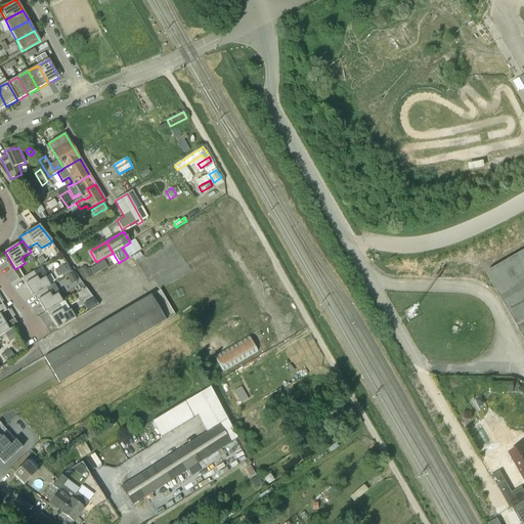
[(80,243),(67,251),(71,256),(83,248),(80,243)]
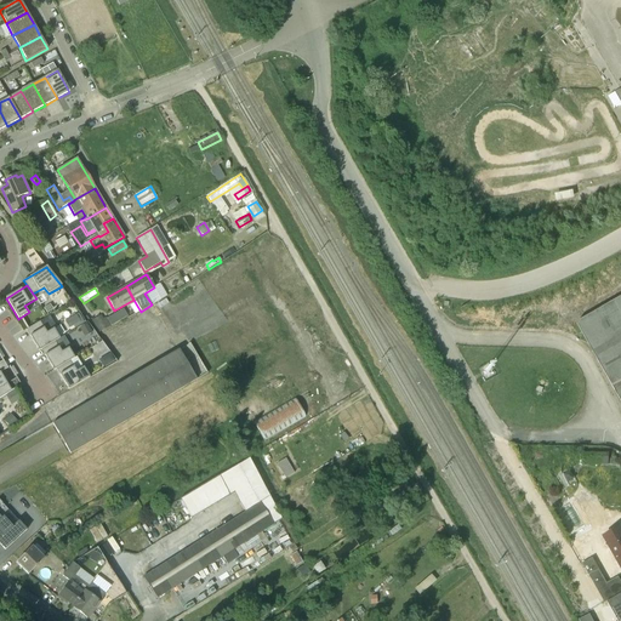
[(620,297),(577,322),(620,399),(620,297)]
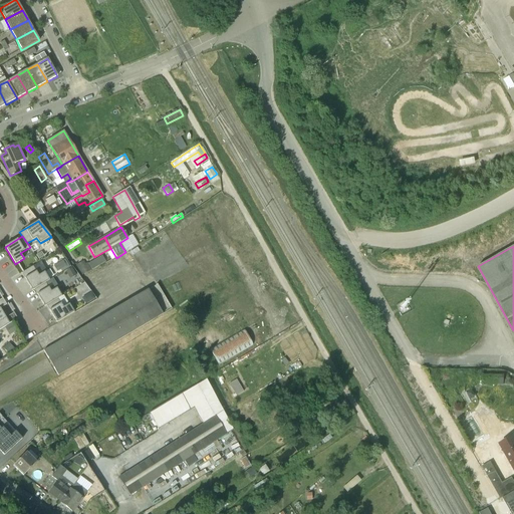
[(81,276),(104,262),(105,262),(101,256),(88,263),(87,262),(84,264),(83,261),(75,265),(81,276)]
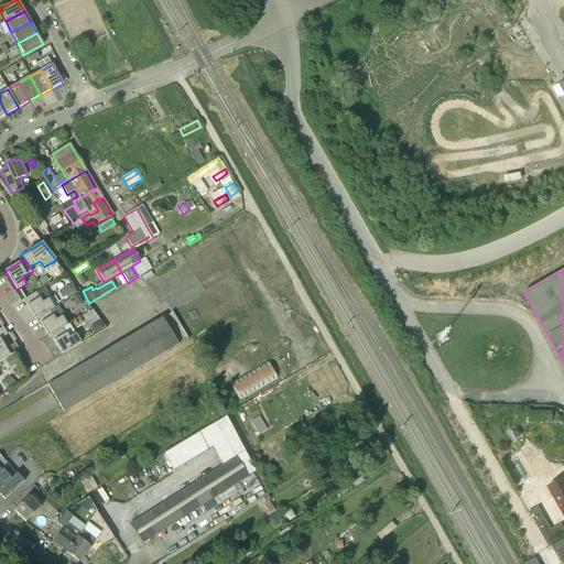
[(62,290),(66,296),(68,299),(76,294),(71,284),(62,290)]
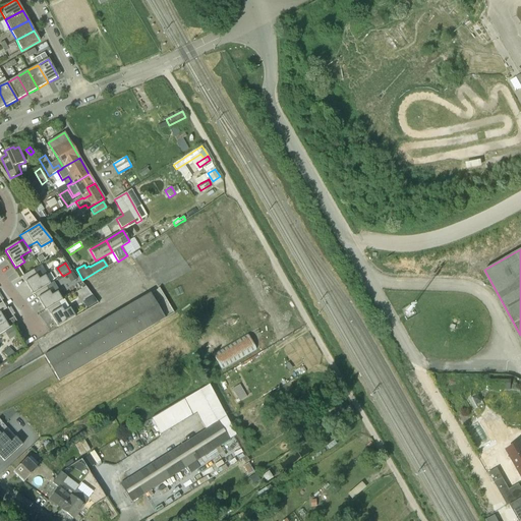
[(33,270),(21,277),(33,295),(35,294),(46,287),(50,285),(45,276),(39,280),(33,270)]
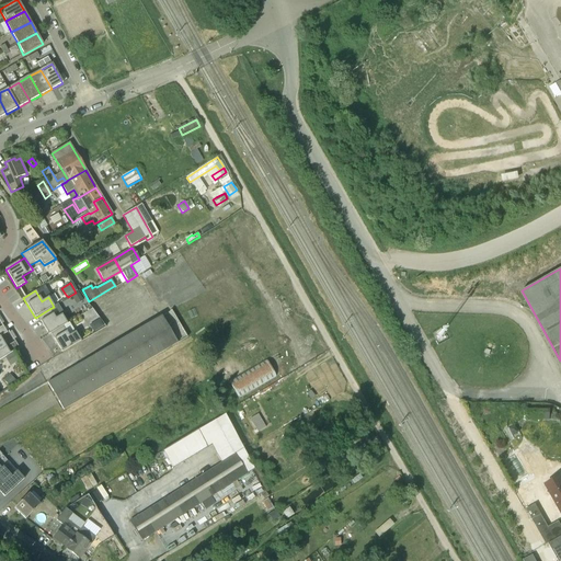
[(76,298),(79,304),(83,301),(80,296),(78,293),(71,296),(73,299),(76,298)]
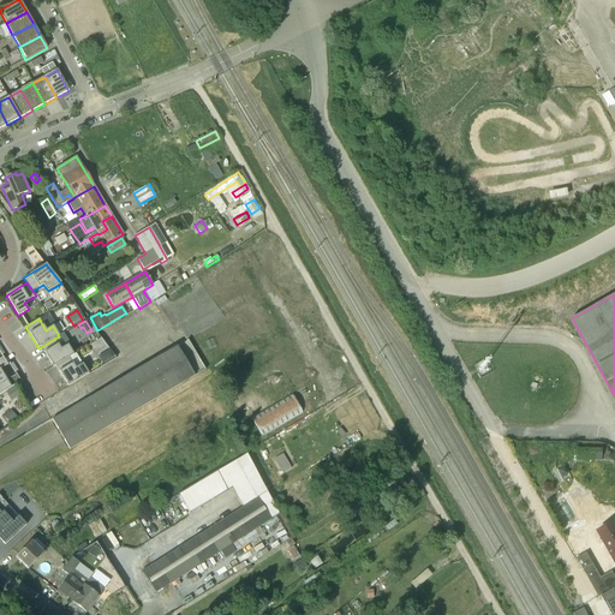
[(55,366),(69,358),(73,354),(67,345),(60,350),(54,339),(41,347),(53,368),(55,366)]
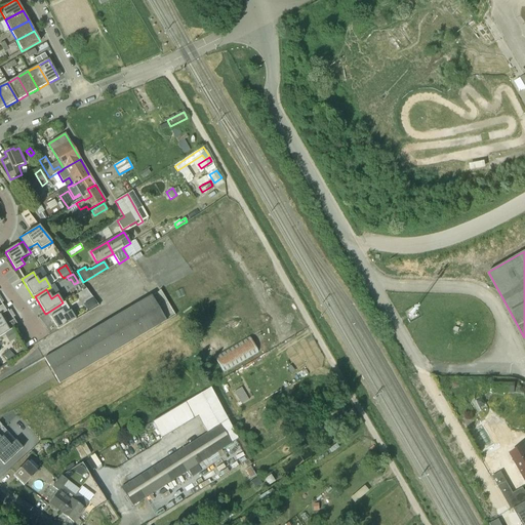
[(175,316),(160,290),(44,358),(59,384),(175,316)]
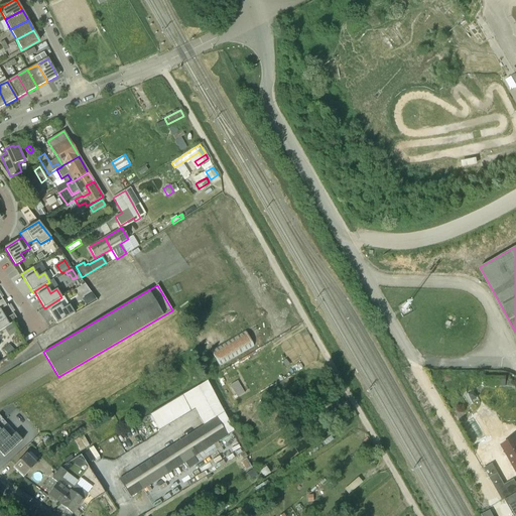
[(92,293),(82,299),(87,306),(96,300),(92,293)]
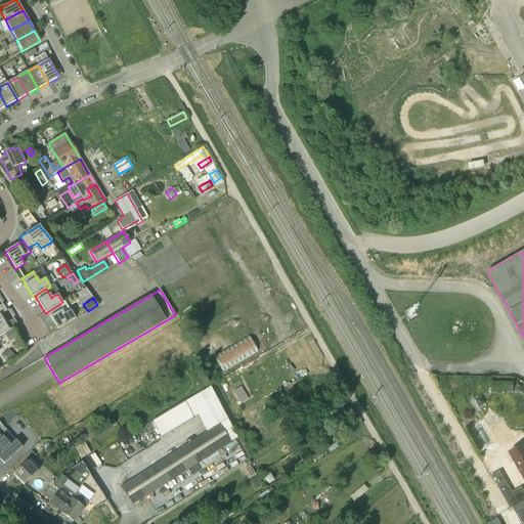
[(47,312),(57,330),(75,318),(71,310),(64,314),(58,305),(47,312)]
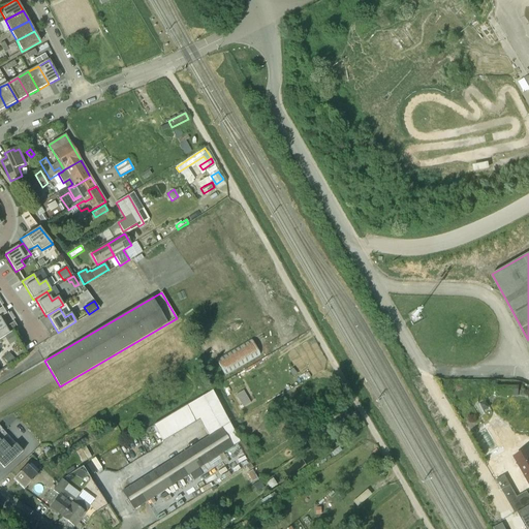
[(0,339),(18,329),(14,322),(6,328),(0,318),(0,317),(0,339)]
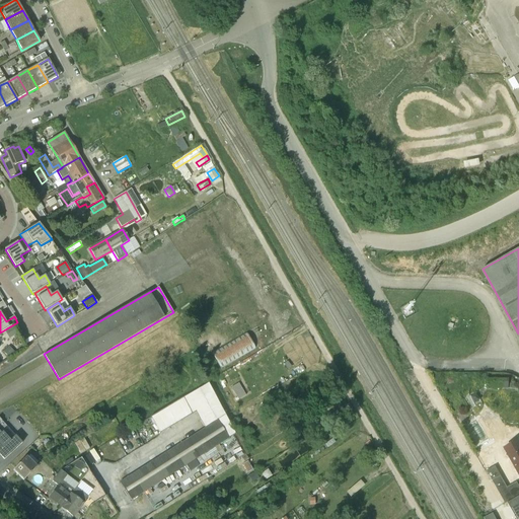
[(220,369),(256,348),(246,331),(211,353),(220,369)]
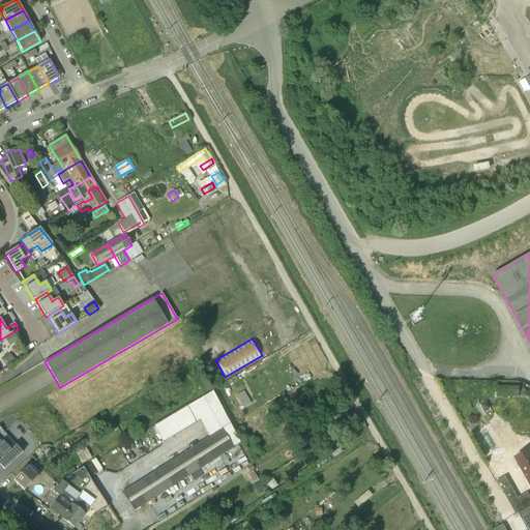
[(9,353),(3,359),(9,365),(16,360),(9,353)]
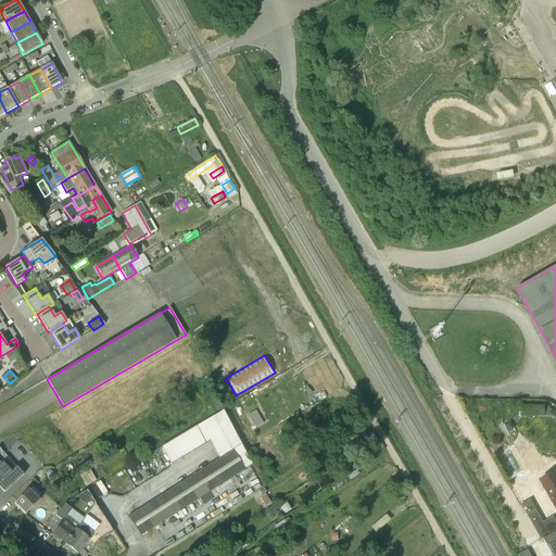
[(520,415),(543,415),(543,404),(520,404),(520,415)]
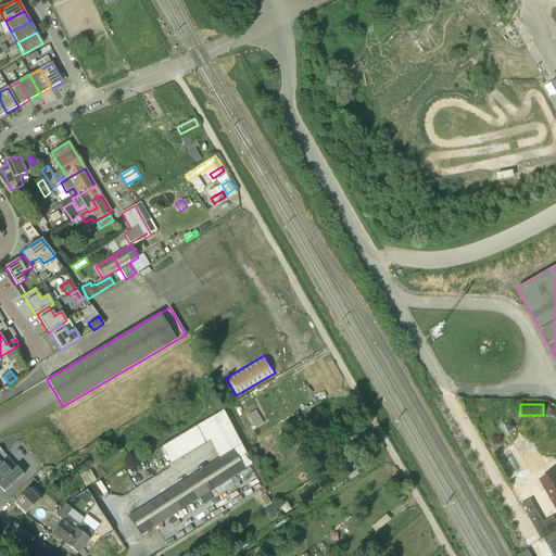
[(129,516),(141,535),(150,530),(199,498),(203,505),(213,500),(209,493),(252,465),(223,411),(161,446),(166,455),(172,464),(210,442),(215,452),(219,458),(129,516)]
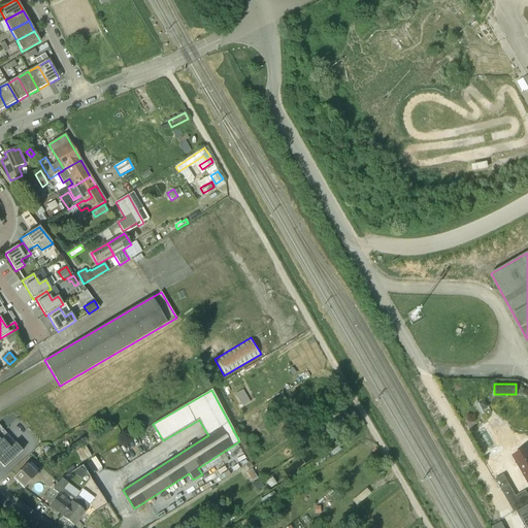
[(499,426),(497,435),(507,438),(509,428),(499,426)]
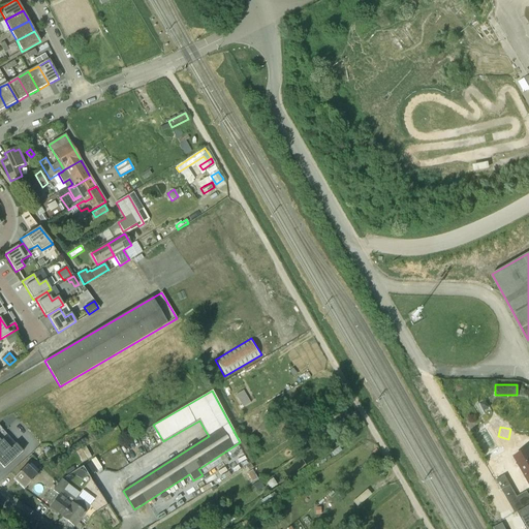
[(0,464),(5,470),(23,452),(0,430),(0,464)]
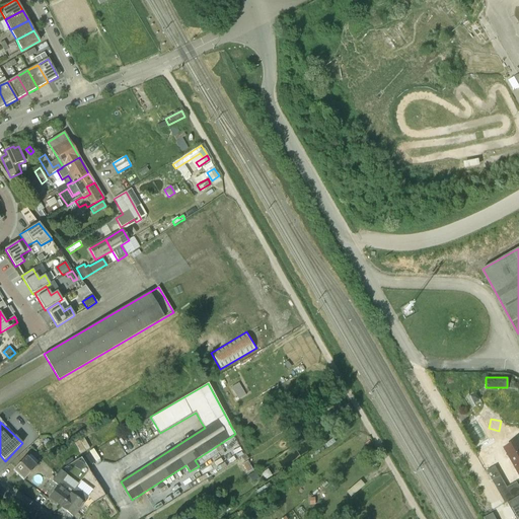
[(518,440),(505,449),(518,473),(518,440)]
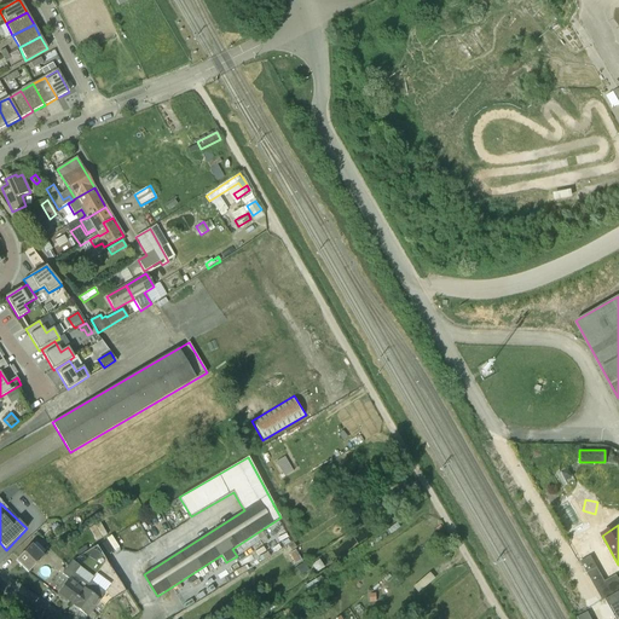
[(444,532),(438,534),(444,547),(450,543),(444,532)]
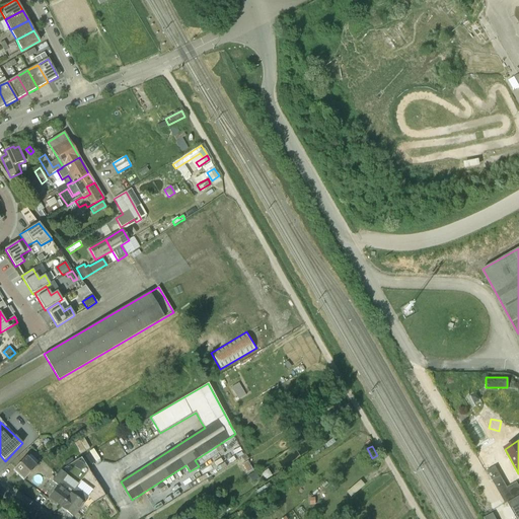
[(36,466),(26,456),(13,470),(23,480),(36,466)]
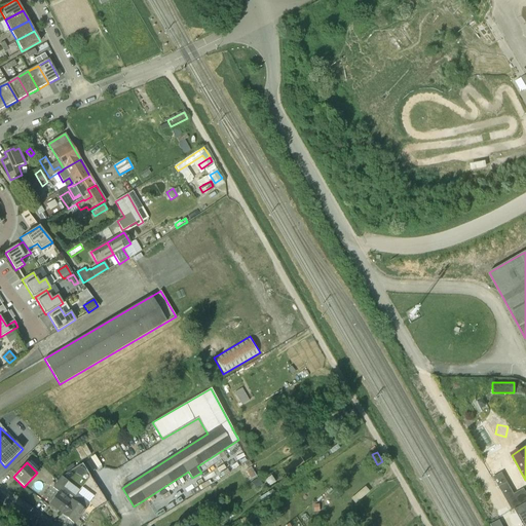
[(73,463),(65,468),(67,473),(75,467),(73,463)]
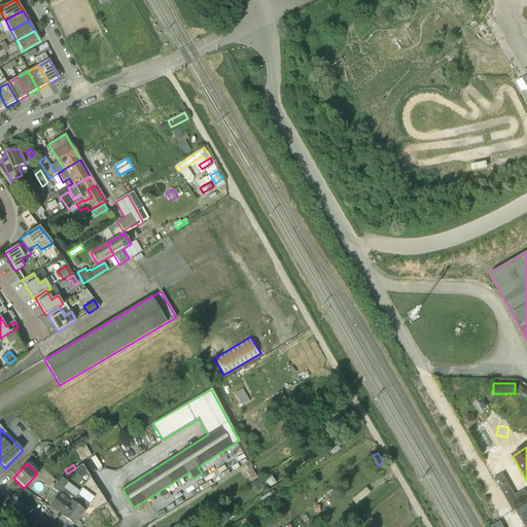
[(58,511),(63,514),(63,515),(91,478),(82,465),(61,478),(59,481),(53,489),(60,494),(49,506),(57,513),(58,511)]
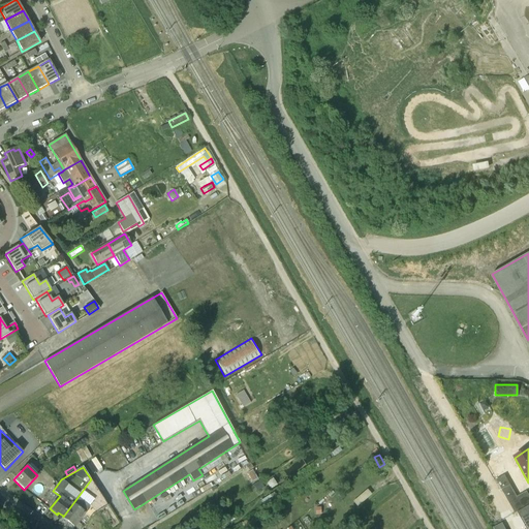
[(247,473),(252,483),(257,479),(252,471),(247,473)]
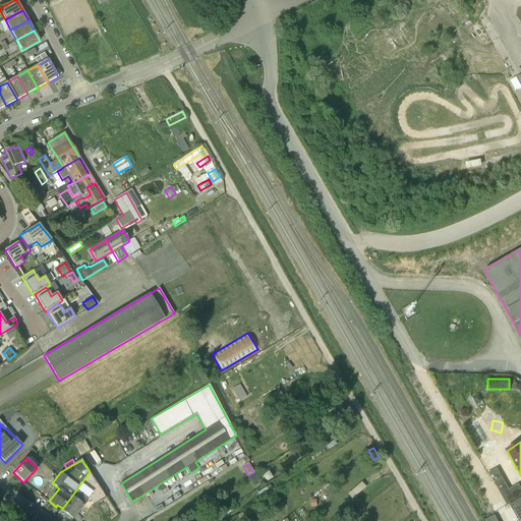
[(510,505),(520,498),(520,487),(519,484),(509,489),(497,468),(488,473),(508,506),(510,505)]
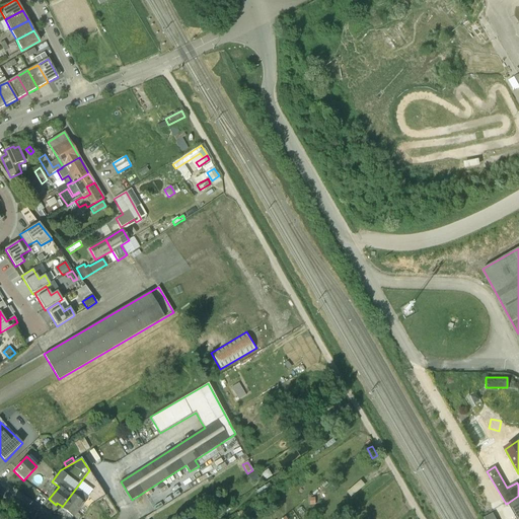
[(89,470),(62,507),(62,506),(61,507),(73,517),(80,507),(85,511),(89,506),(105,496),(100,489),(89,470)]
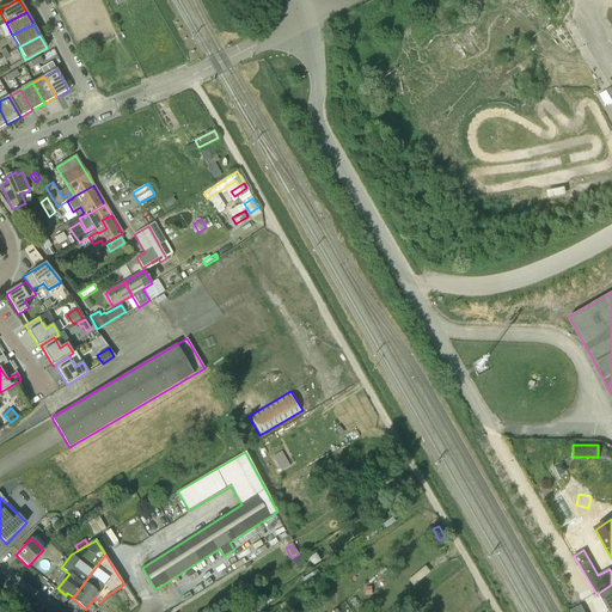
[(305,564),(300,556),(293,561),(298,569),(305,564)]
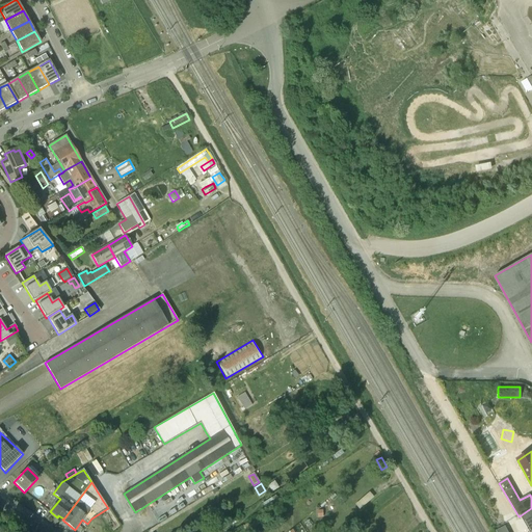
[(269,500),(273,507),(280,503),(275,496),(269,500)]
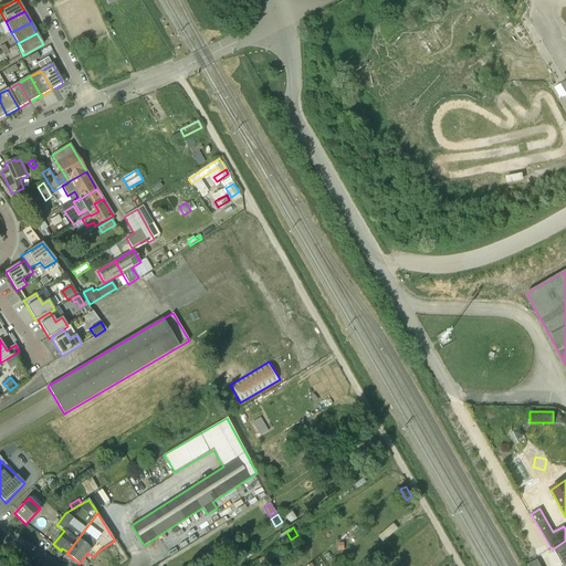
[(283,544),(291,540),(286,532),(279,536),(283,544)]
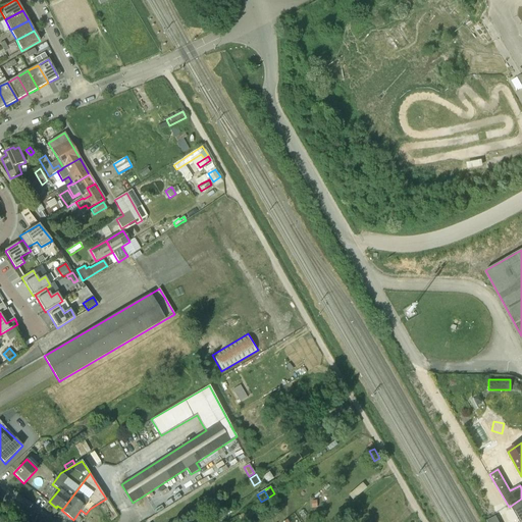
[(216,499),(210,503),(213,508),(220,505),(216,499)]
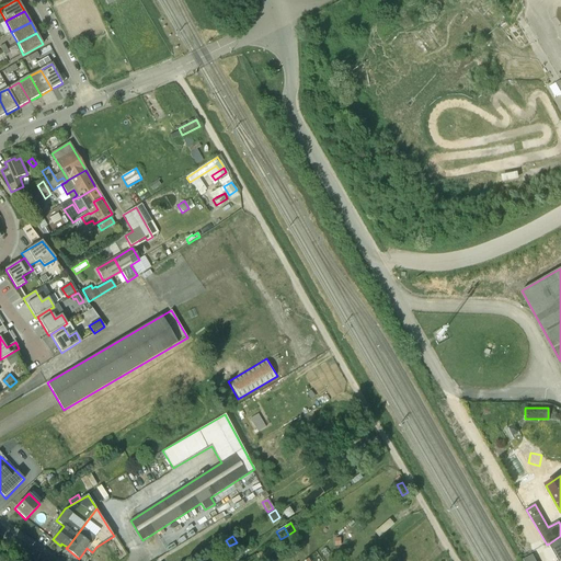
[(290,536),(281,541),(288,553),(298,548),(290,536)]
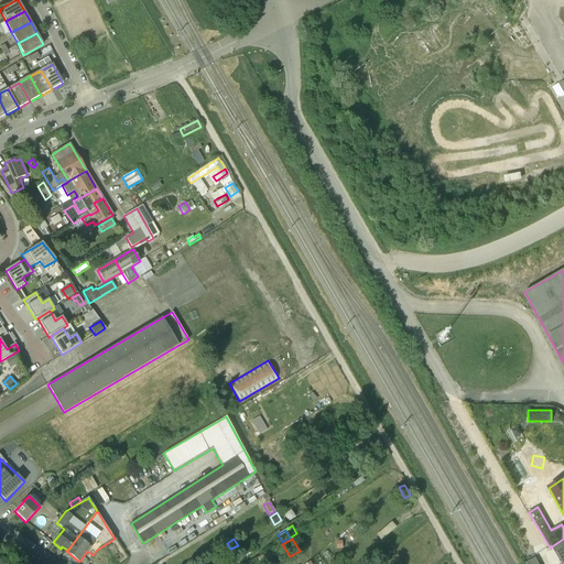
[(563,563),(563,539),(552,546),(562,563),(563,563)]
